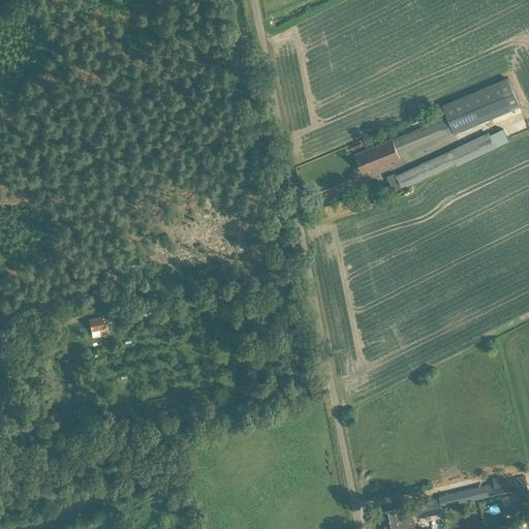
[(442,103),(455,133),(521,106),(508,76),(442,103)]
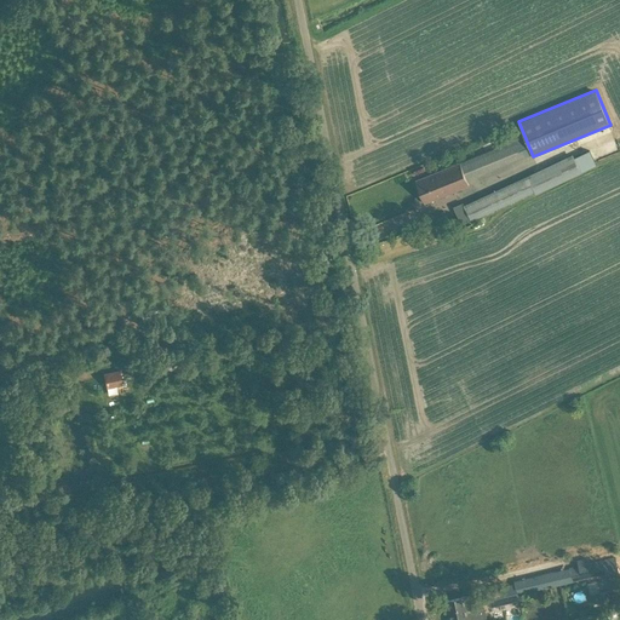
[(523,137),(518,139),(428,176),(417,181),(425,204),(436,199),(470,185),(468,179),(530,154),(523,137)]
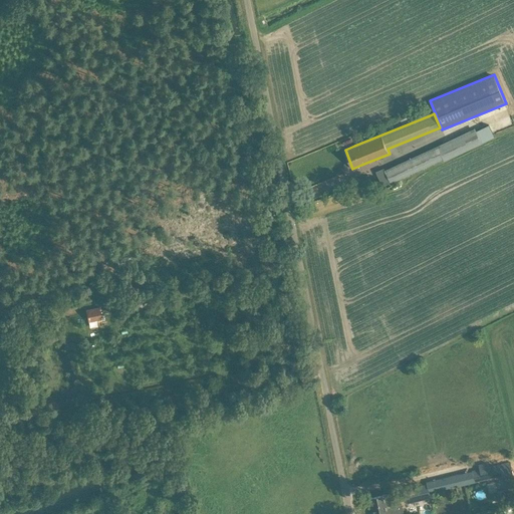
[(404,177),(444,159),(445,160),(451,158),(482,143),(476,130),(445,145),(445,144),(439,147),(399,166),(386,172),(388,178),(391,183),(404,177)]
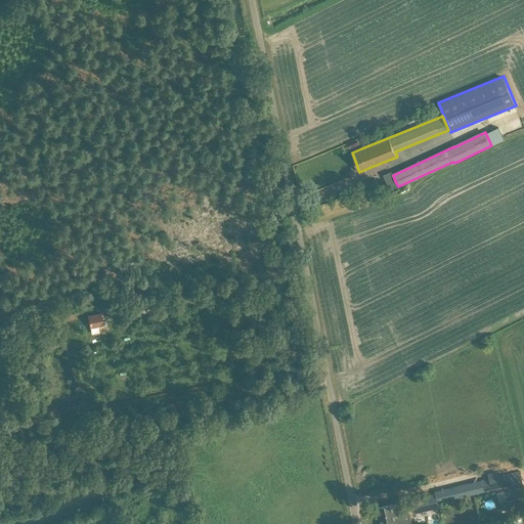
[(387,184),(383,186),(386,191),(398,186),(395,181),(387,184)]
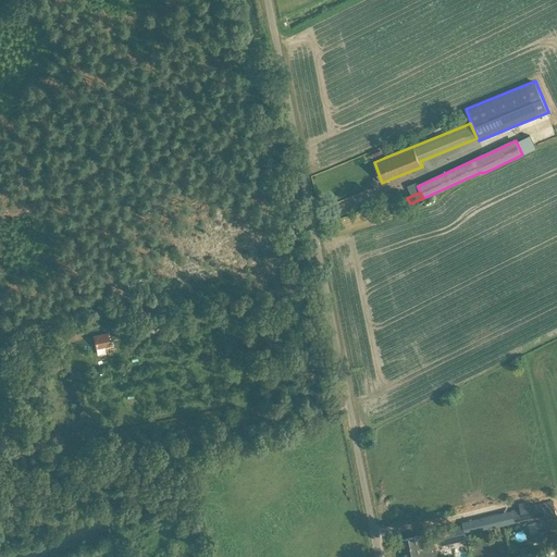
[(93,335),(96,349),(110,345),(108,332),(93,335)]
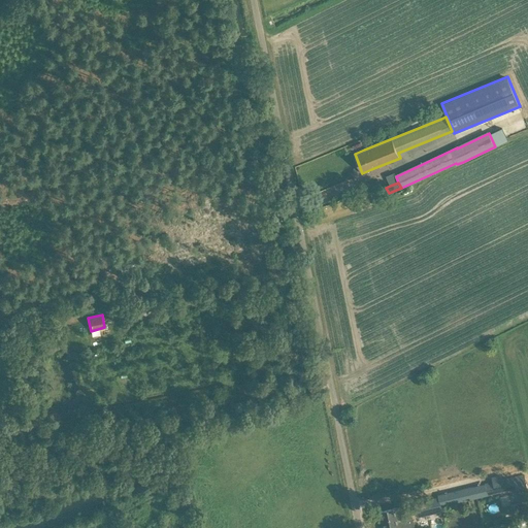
[(497,492),(506,489),(517,487),(522,506),(527,504),(527,488),(525,474),(502,480),(501,475),(493,477),(494,482),(486,484),(488,491),(496,489),(497,492)]
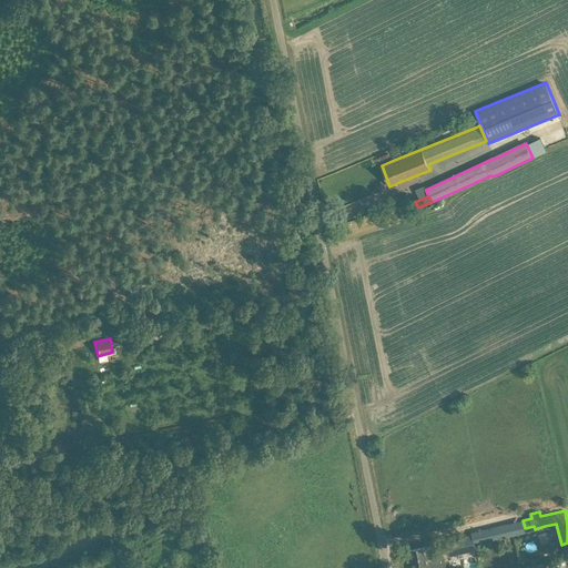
[(509,525),(509,523),(488,528),(492,541),(515,536),(521,535),(519,523),(513,524),(509,525)]
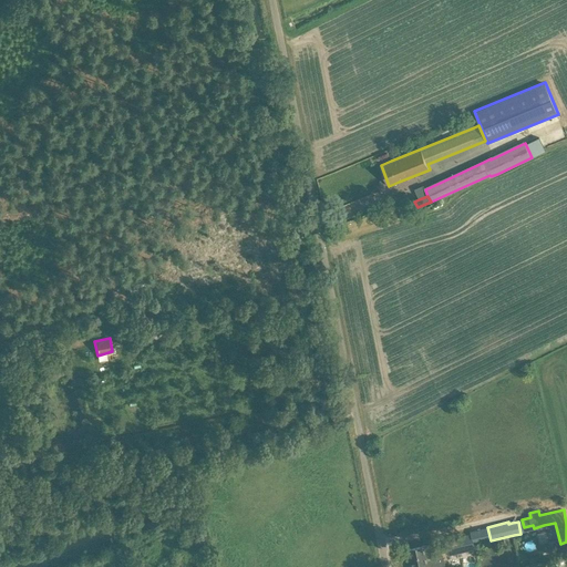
[(474,549),(471,534),(446,539),(452,559),(462,556),(461,553),(474,549)]
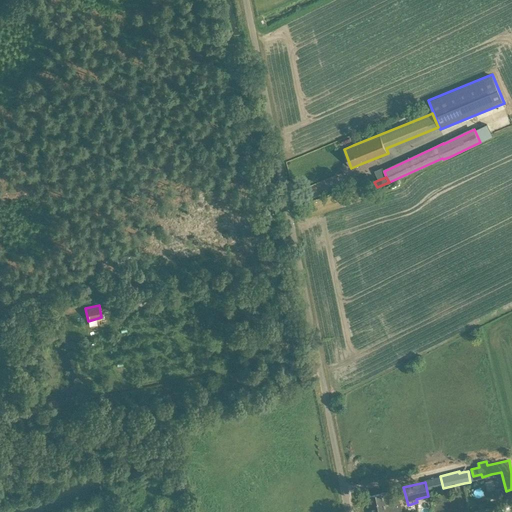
[(496,489),(494,482),(486,484),(490,499),(504,495),(503,487),(496,489)]
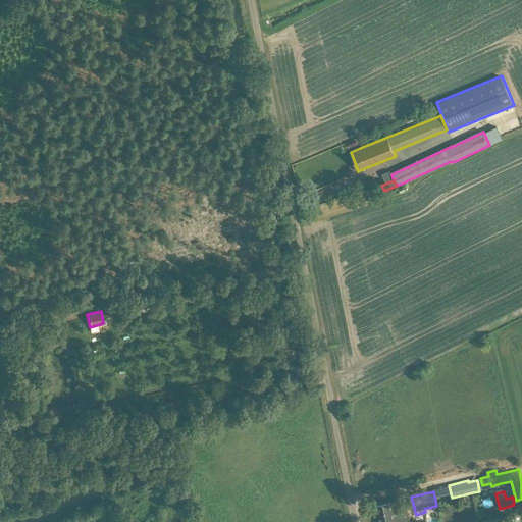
[(401,500),(385,503),(376,505),(379,521),(410,521),(408,513),(404,514),(401,500)]
